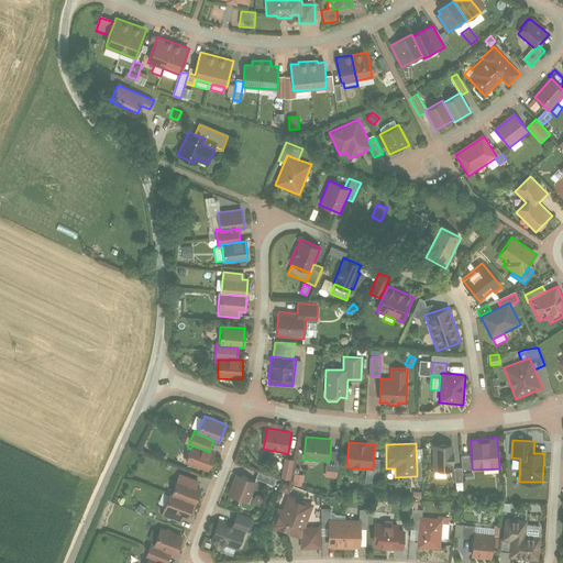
[(453,444),(432,444),(433,472),(453,472),(453,444)]
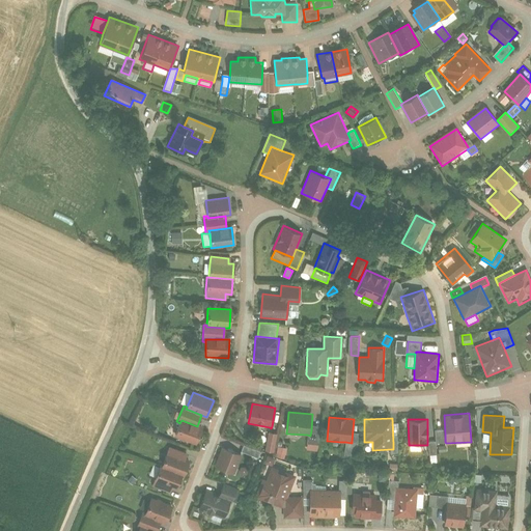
[(197,426),(182,420),(179,423),(174,437),(195,445),(202,428),(197,426)]
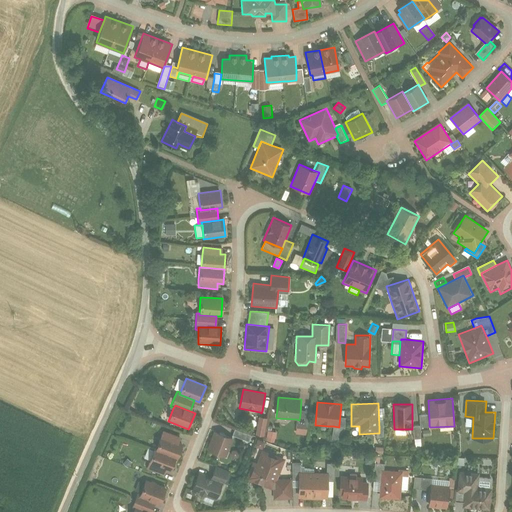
[(260,412),(259,417),(268,419),(269,412),(262,411),(261,413),(260,412)]
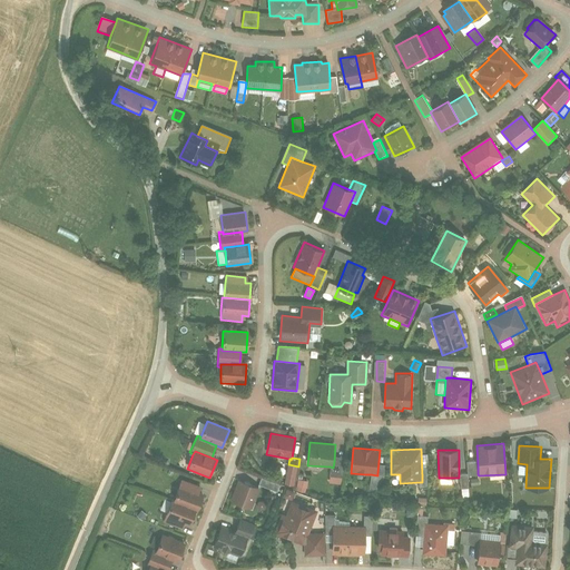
[(343,463),(334,462),(333,468),(330,467),(330,477),(331,477),(342,478),(343,463)]
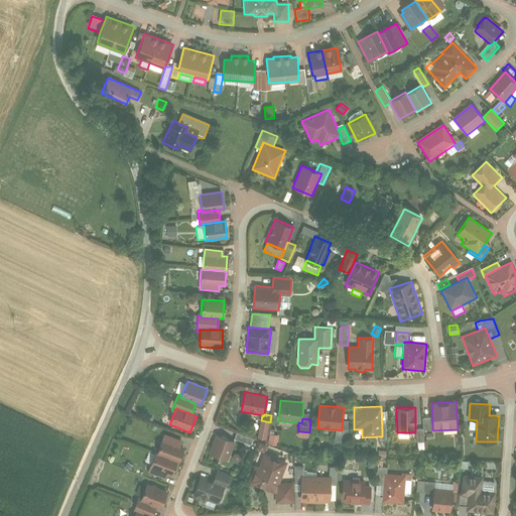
[(270,422),(261,420),(258,438),(266,440),(270,422)]
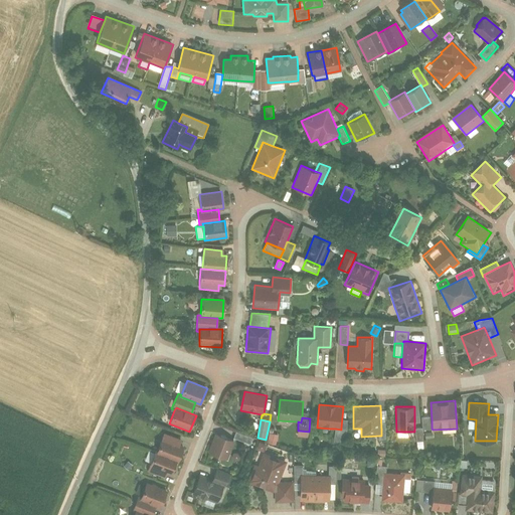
[(346,438),(347,427),(341,427),(341,430),(335,428),(335,438),(346,438)]
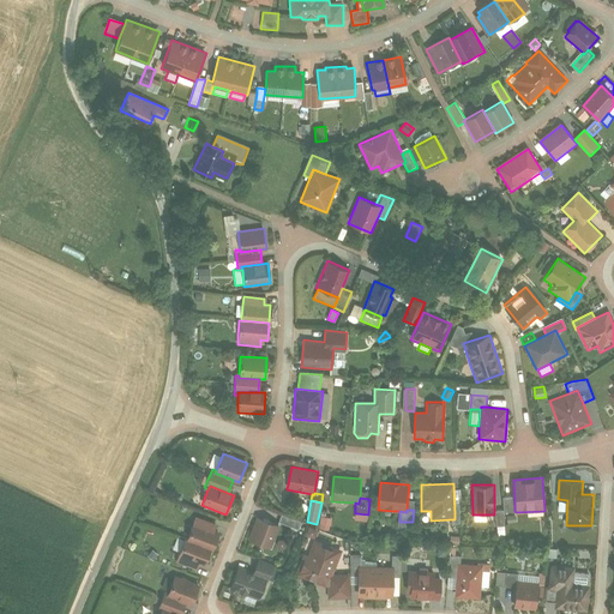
[(302,523),(282,516),(280,523),(300,530),(302,523)]
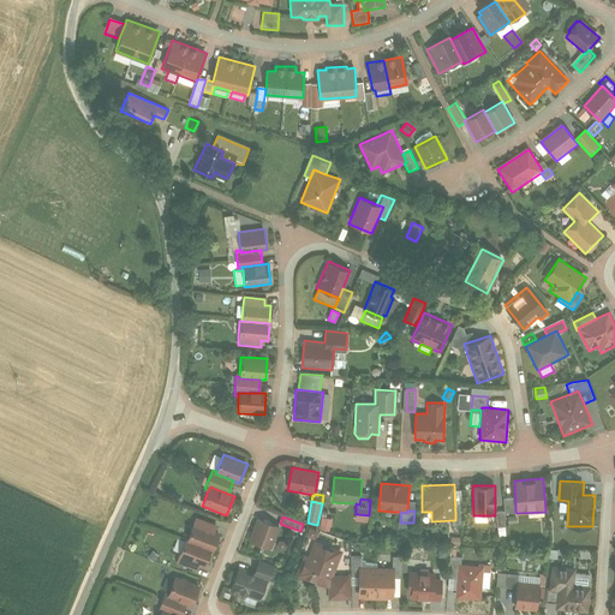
[(195,518),(186,541),(212,551),(219,535),(213,532),(215,526),(195,518)]
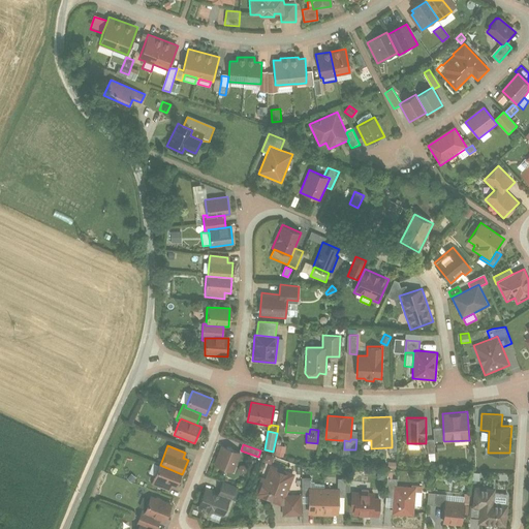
[(239,452),(221,445),(214,465),(231,472),(239,452)]
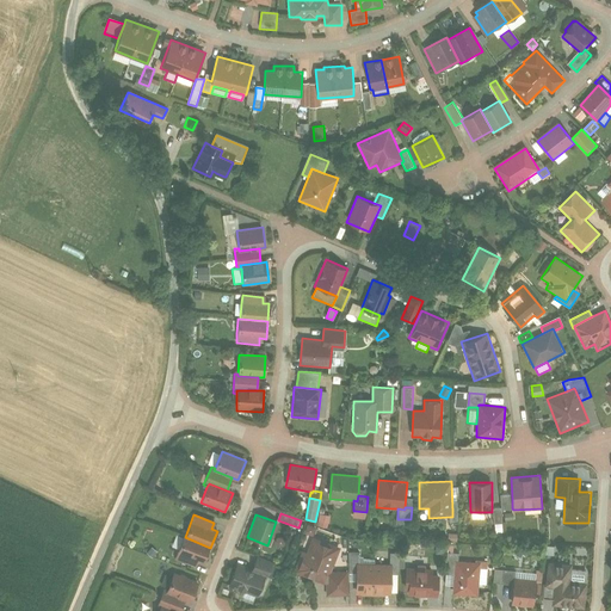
[(331,517),(320,514),(318,526),(328,529),(331,517)]
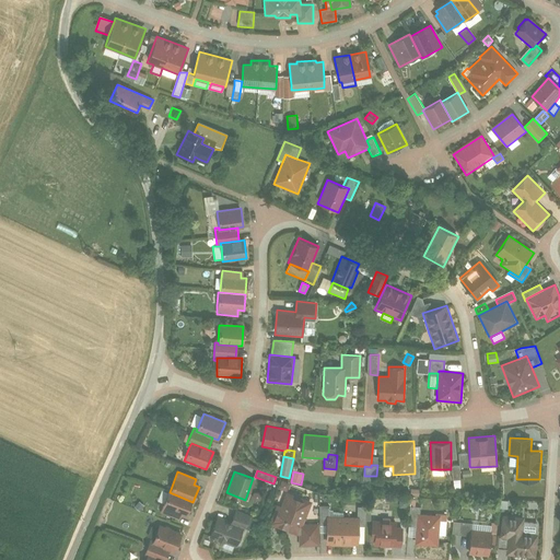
[(291,483),(282,480),(279,488),(288,491),(291,483)]
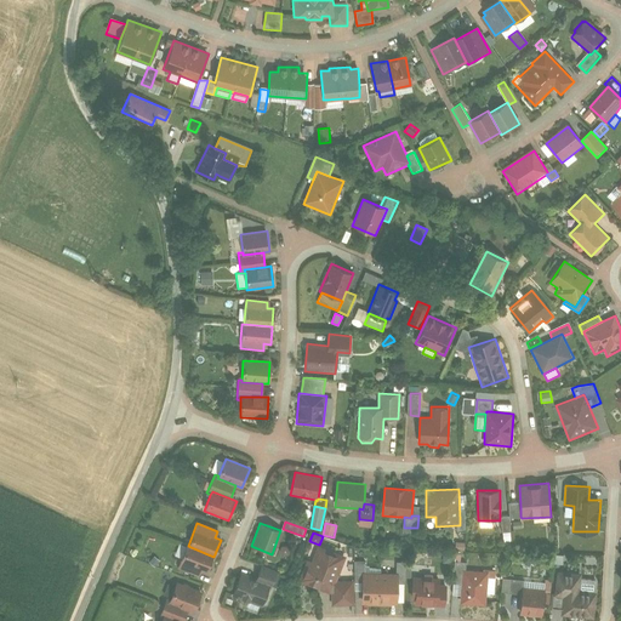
[(214,557),(188,546),(178,568),(198,576),(200,570),(208,573),(214,557)]
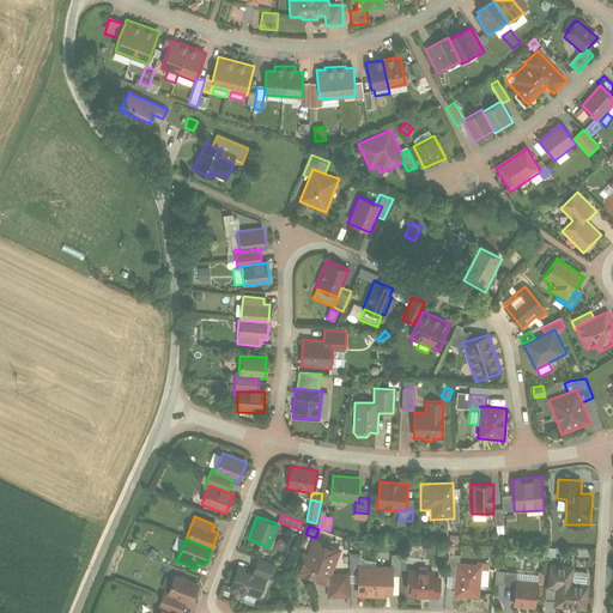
[(296,575),(327,587),(333,574),(341,551),(313,540),(307,556),(304,554),(296,575)]
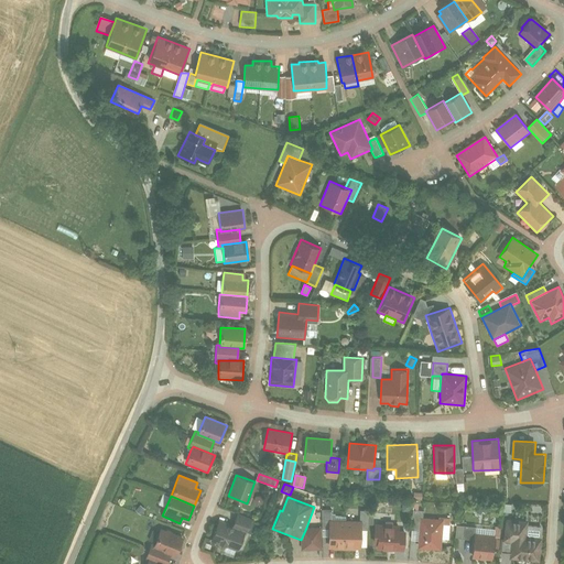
[(321,509),(321,527),(322,537),(329,537),(329,520),(332,520),(332,516),(332,509),(321,509)]
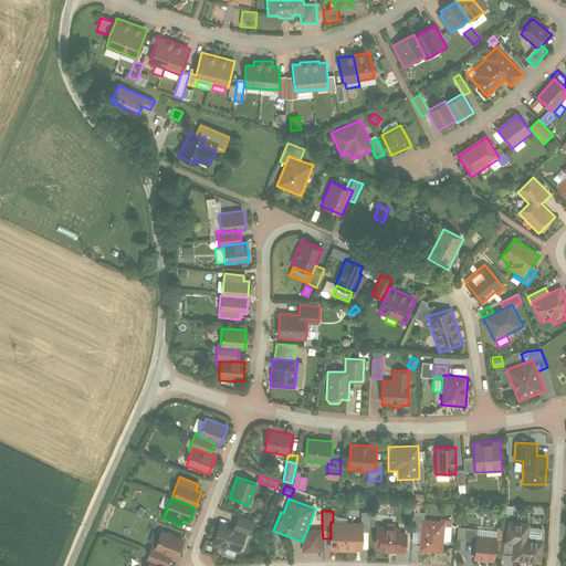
[(413,532),(420,532),(421,520),(425,520),(425,513),(419,513),(416,512),(413,532)]
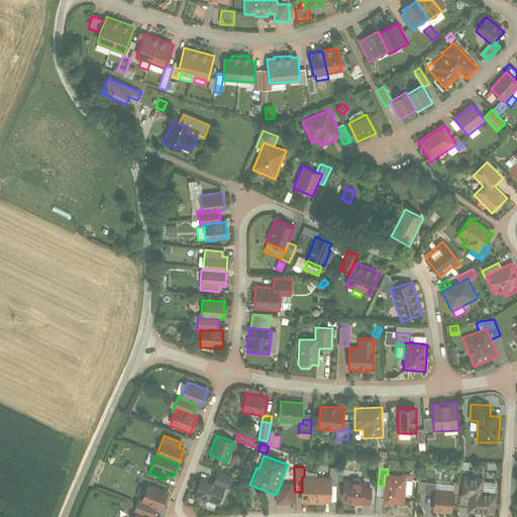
[(213,483),(225,488),(227,489),(231,478),(218,473),(213,483)]
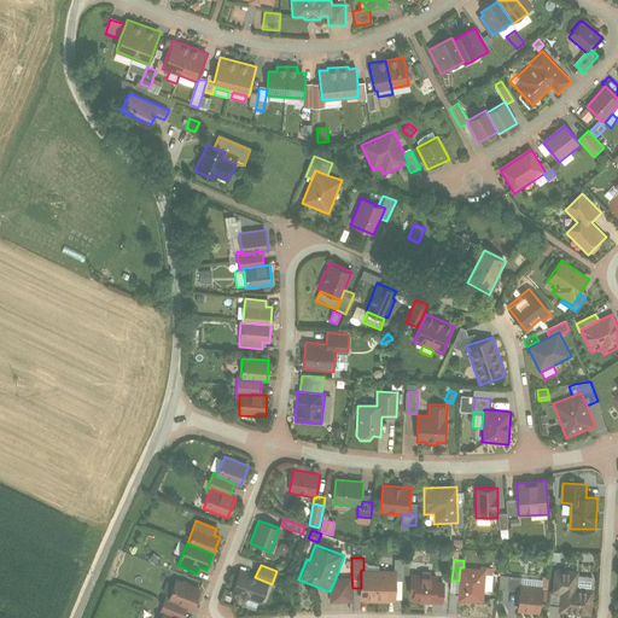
[(483,604),(487,570),(464,567),(460,567),(459,581),(458,601),(483,604)]
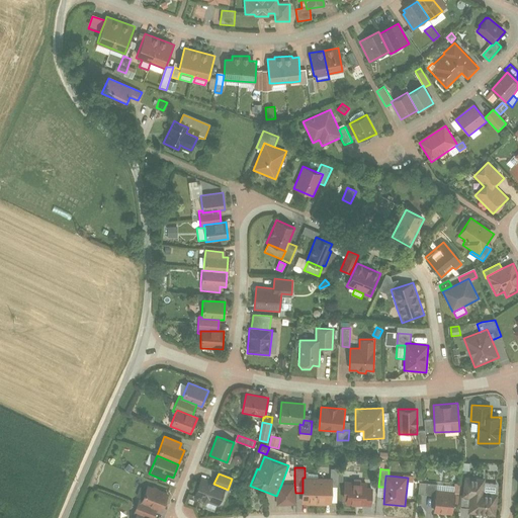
[(303,493),(301,504),(332,505),(332,503),(333,487),(333,481),(333,479),(332,479),(318,479),(305,478),(303,478),(303,493)]
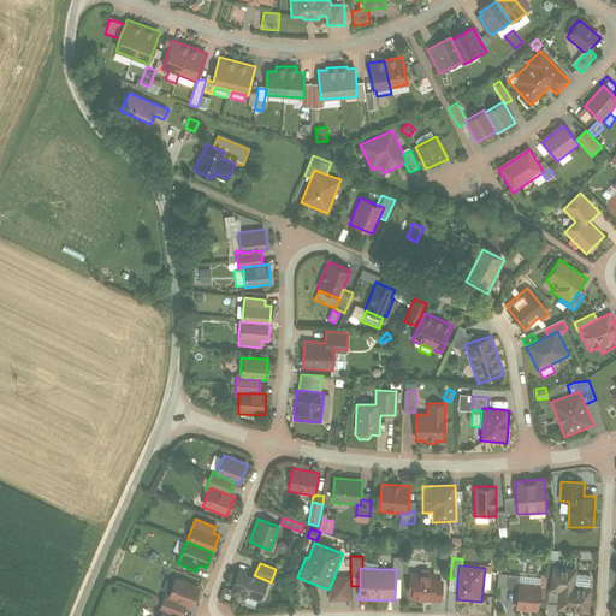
[(574,570),(552,568),(549,591),(558,592),(556,611),(588,615),(592,588),(572,586),(574,570)]
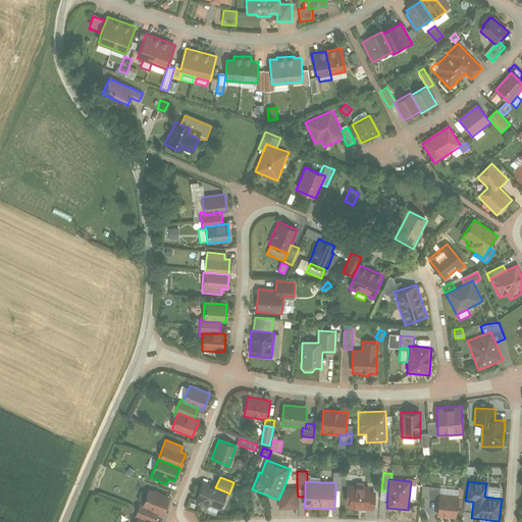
[(203,482),(196,501),(220,511),(227,492),(215,487),(203,482)]
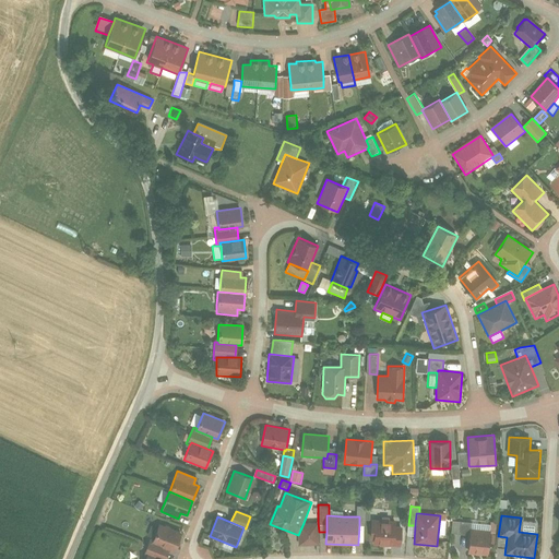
[(373,539),(373,545),(401,546),(401,530),(395,530),(395,526),(390,525),(390,518),(382,518),(382,521),(370,520),(369,539),(373,539)]
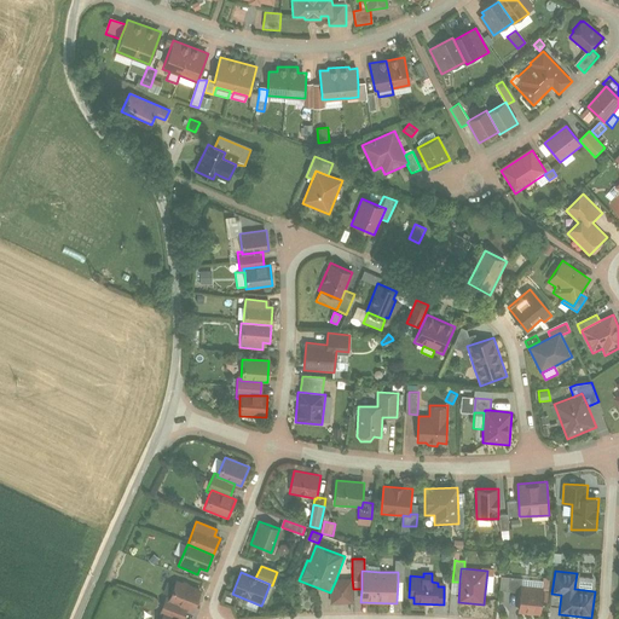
[(330,593),(330,605),(353,605),(353,589),(352,578),(336,579),(330,593)]
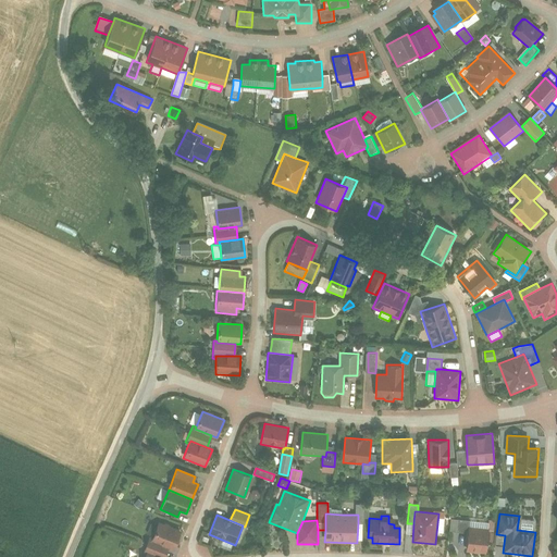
[(469,528),(487,530),(489,522),(469,520),(469,528)]
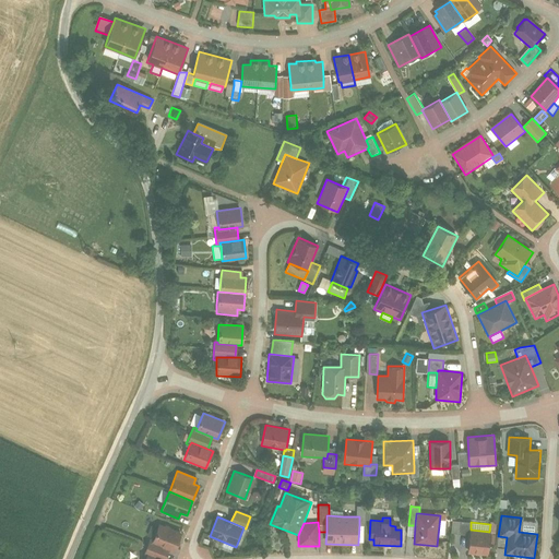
[(182,533),(159,524),(153,539),(152,542),(169,549),(175,551),(182,533)]
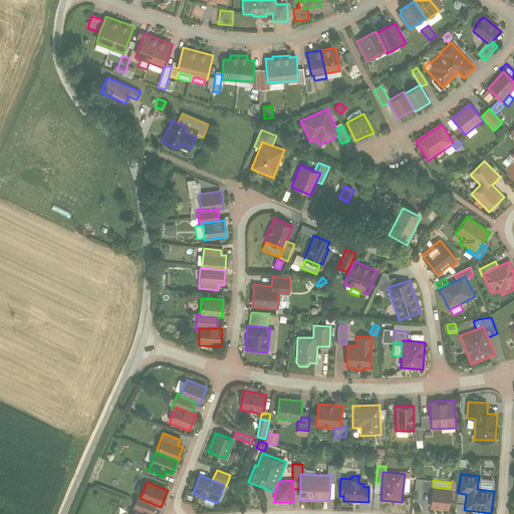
[(450,489),(433,487),(430,509),(448,512),(451,489),(450,489)]
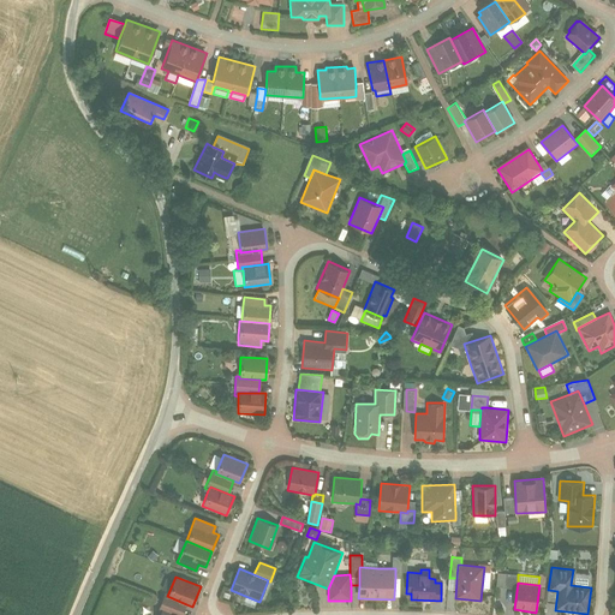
[(177,614),(181,614),(186,604),(167,596),(168,593),(165,592),(157,611),(161,613),(162,609),(177,614)]
